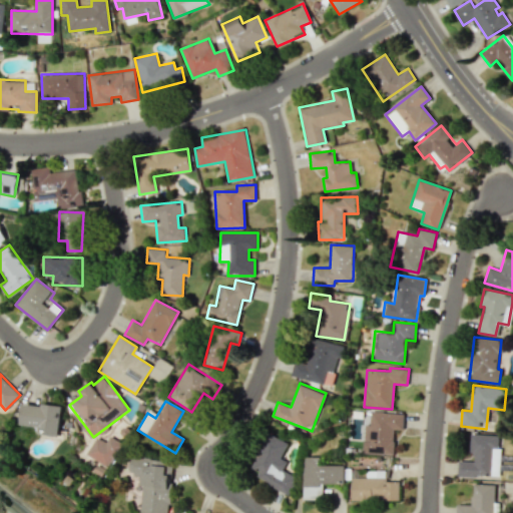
[(21,425),(44,428),(44,434),(59,436),(62,406),(23,403),(21,425)]
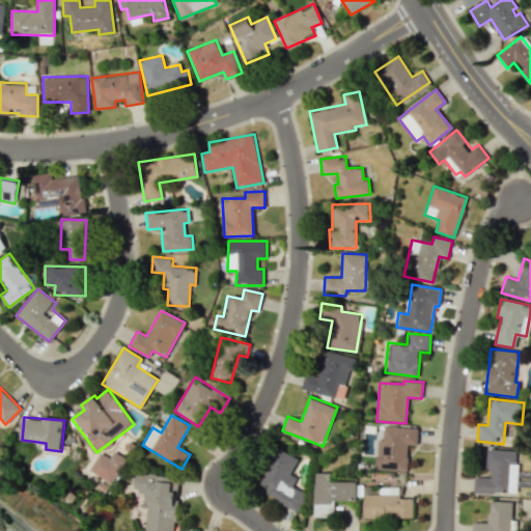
[(418,428),(384,426),(383,440),(376,440),(375,468),(407,470),(408,444),(417,445),(418,428)]
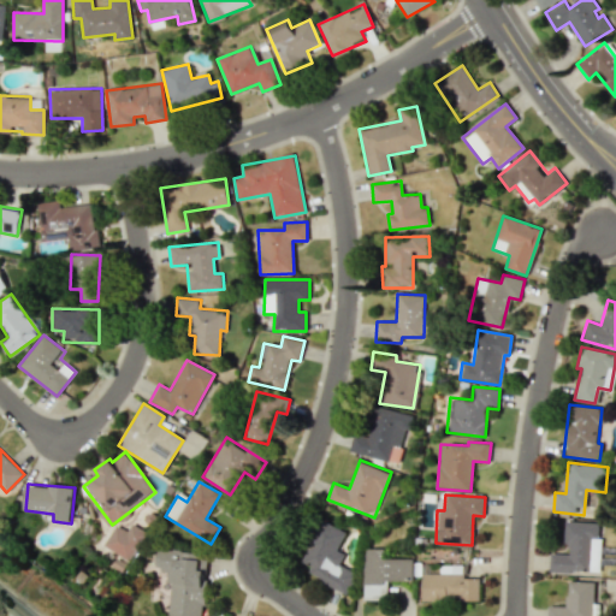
[(345,531),(320,520),(302,562),(311,566),(307,575),(347,592),(355,573),(339,566),(344,554),(337,551),(345,531)]
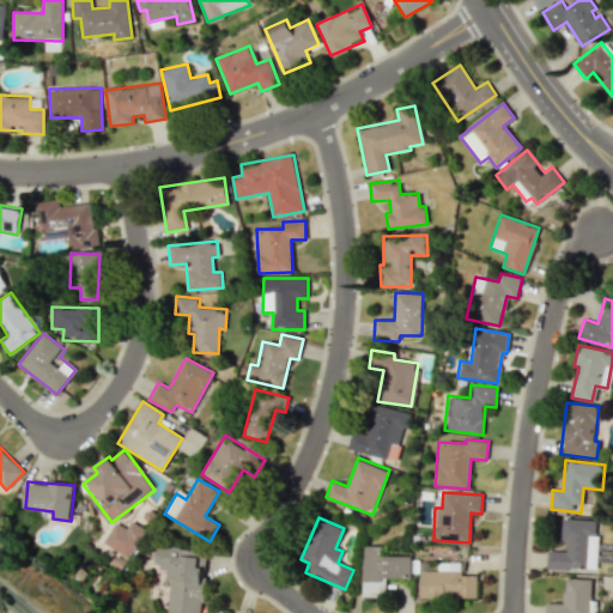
[(595,520),(563,519),(563,551),(547,551),(546,569),(587,570),(588,542),(595,542),(595,520)]
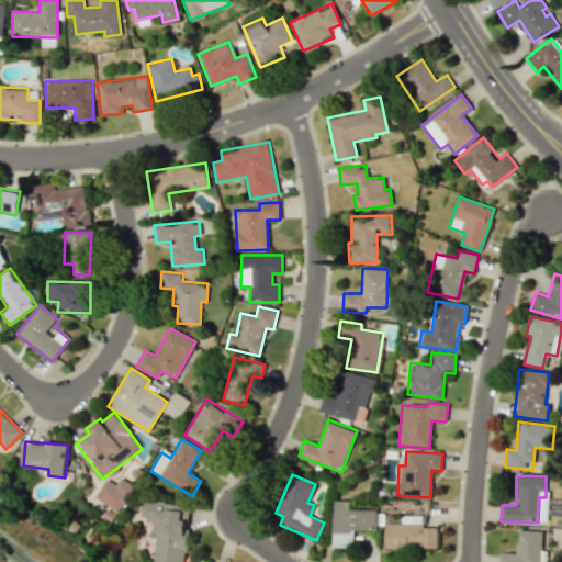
[(114,485),(105,479),(93,497),(116,513),(134,486),(120,478),(114,485)]
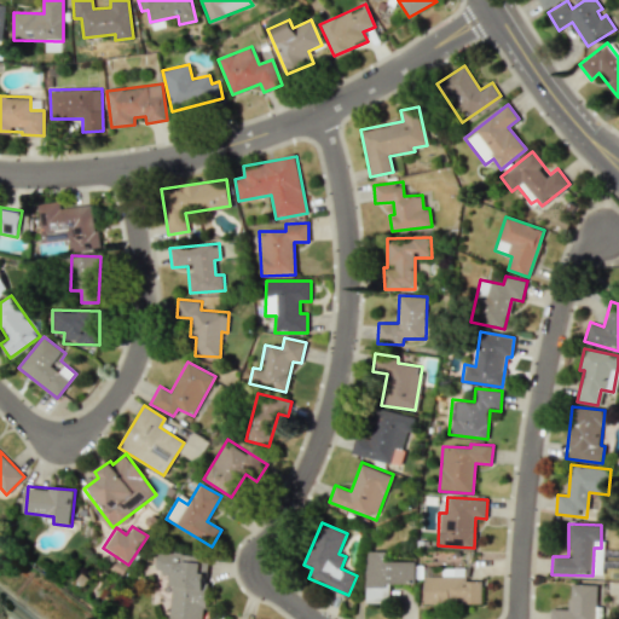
[(167,618),(201,618),(207,556),(157,551),(155,572),(172,573),(167,618)]
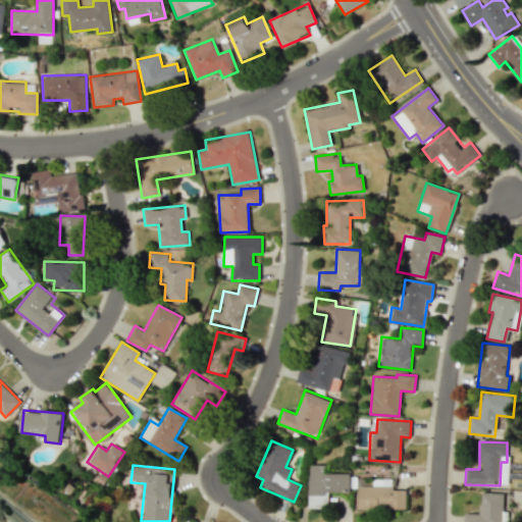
[(350,473),(326,473),(326,465),(308,465),(308,508),(328,508),(328,491),(350,491),(350,473)]
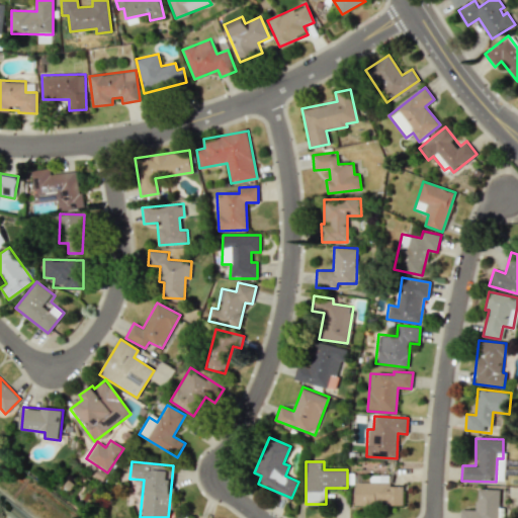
[(355,506),(376,506),(376,503),(403,504),(403,485),(384,485),(384,476),(369,476),(369,482),(355,482),(355,506)]
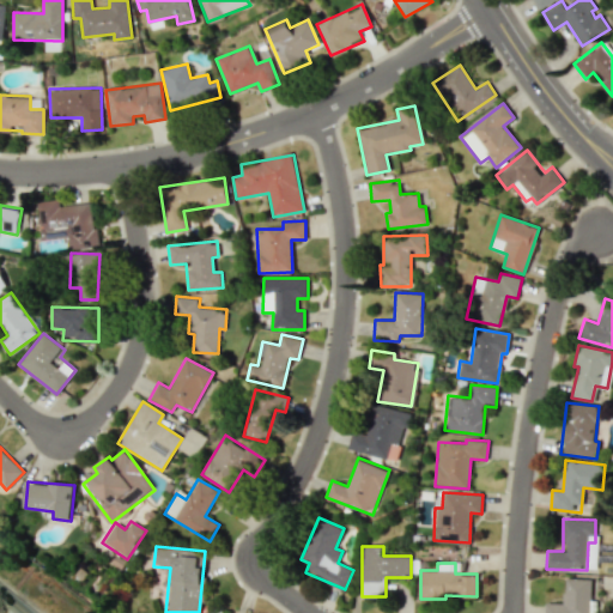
[(544,612),(589,612),(590,578),(564,578),(563,604),(545,602),(544,612)]
